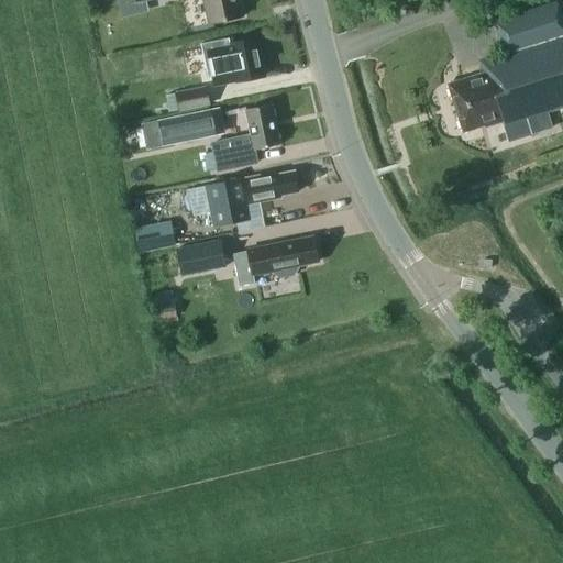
[(202,0),(208,24),(243,17),(239,0),(202,0)]
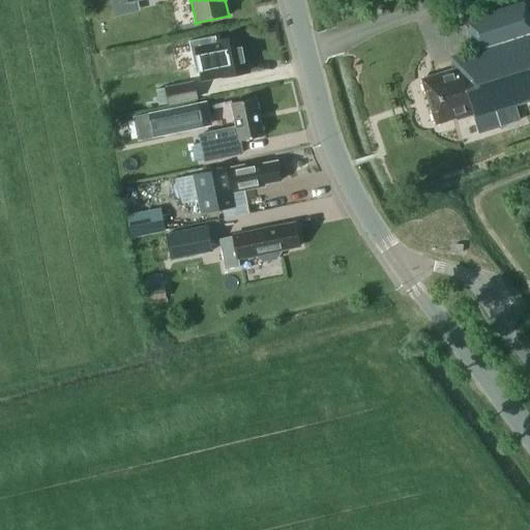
[(529,20),(524,1),(482,13),(464,20),(472,49),(449,55),(453,68),(433,76),(433,74),(419,78),(434,124),(460,116),(461,118),(473,114),(478,131),(498,125),(494,109),(529,97),(529,20)]
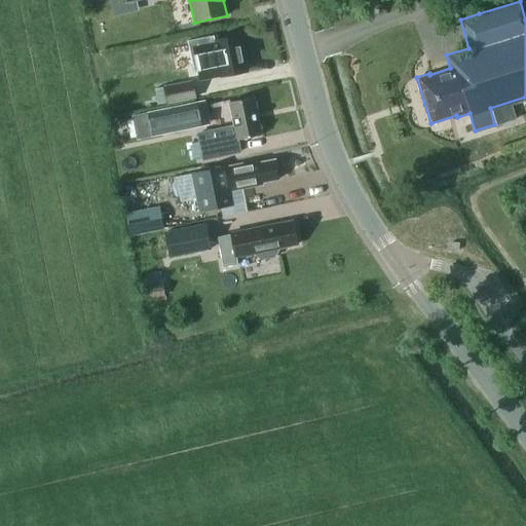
[(221,76),(246,71),(239,37),(215,42),(217,57),(200,60),(203,78),(221,75),(221,76)]
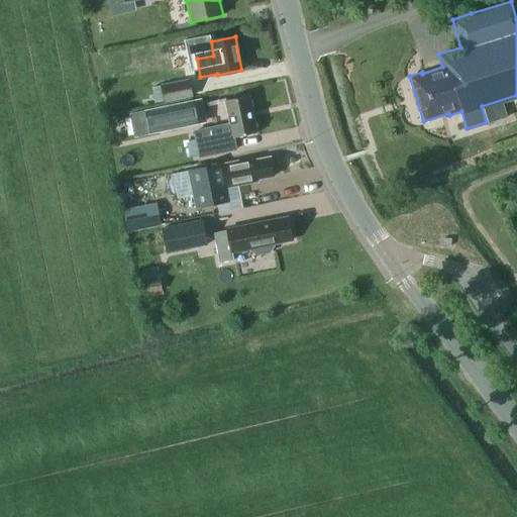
[(154,103),(192,96),(189,80),(161,86),(151,88),(154,103)]
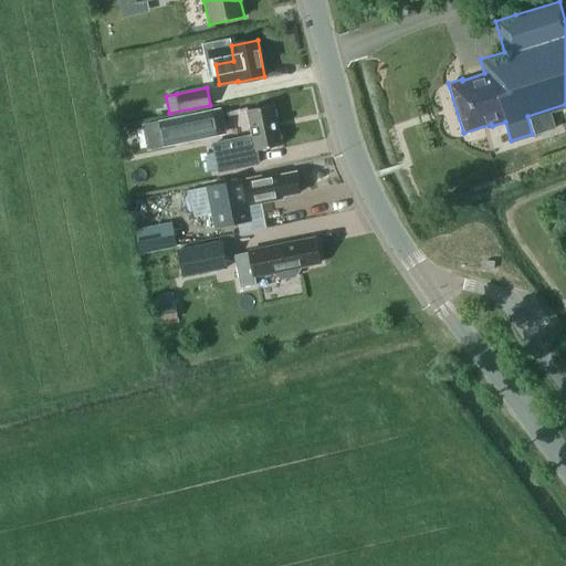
[(215,173),(258,164),(255,152),(281,146),(272,105),(247,111),(252,136),(209,145),(215,173)]
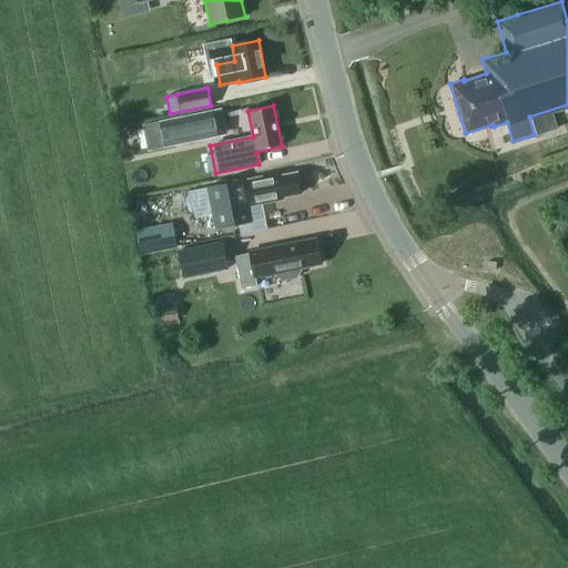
[(212,113),(144,128),(149,149),(216,134),(212,113)]
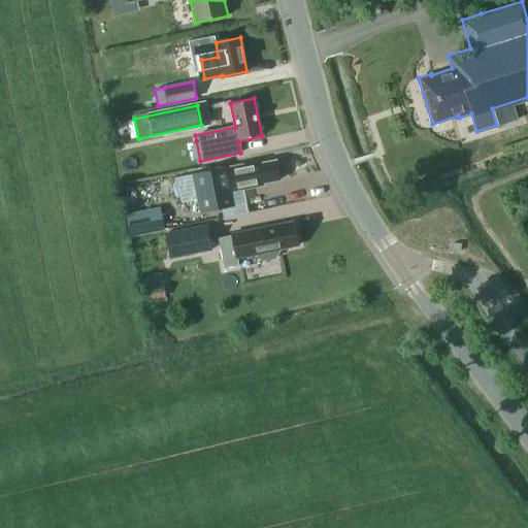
[(257,185),(278,179),(275,161),(253,165),(253,163),(239,166),(239,167),(227,169),(227,168),(193,175),(201,212),(234,205),(232,192),(243,189),(243,190),(257,187),(257,185)]
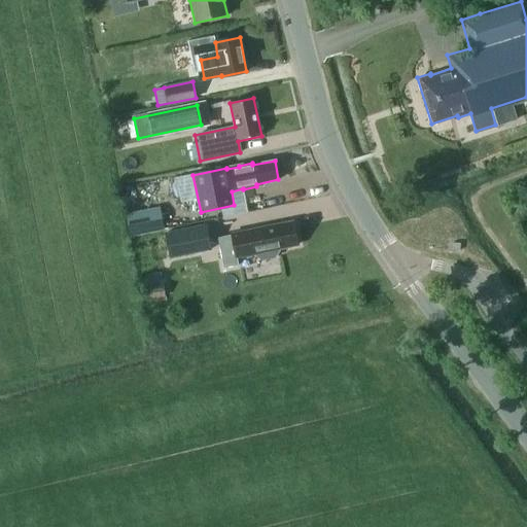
[(160,208),(126,214),(130,236),(164,230),(160,208)]
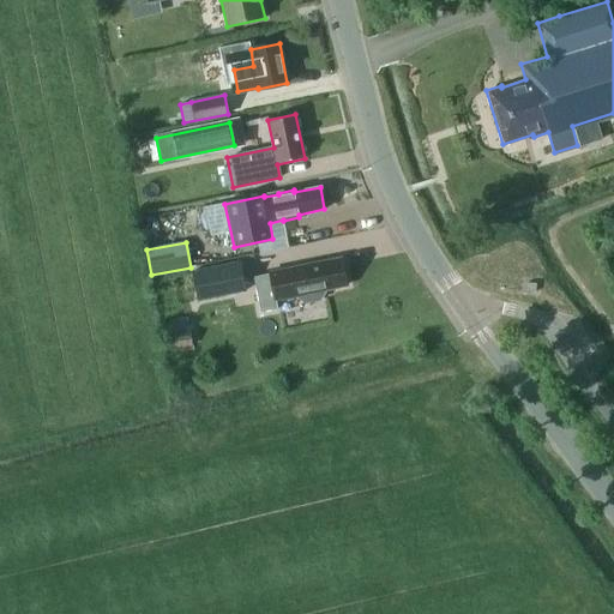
[(275,300),(298,295),(298,299),(306,304),(320,301),(325,293),(324,290),(347,286),(341,259),(292,269),(292,270),(253,277),(260,313),(277,309),(275,300)]
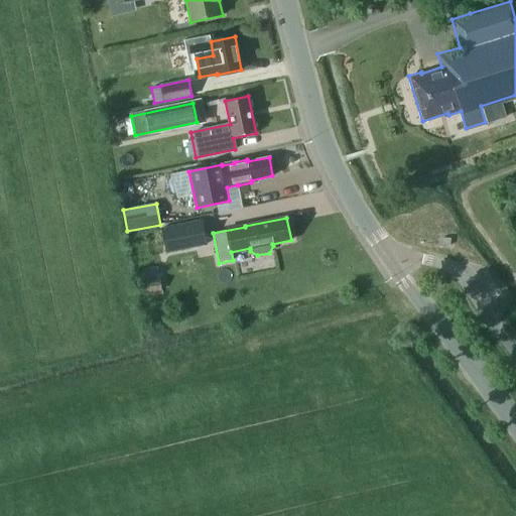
[(206,244),(202,220),(161,228),(166,252),(206,244)]
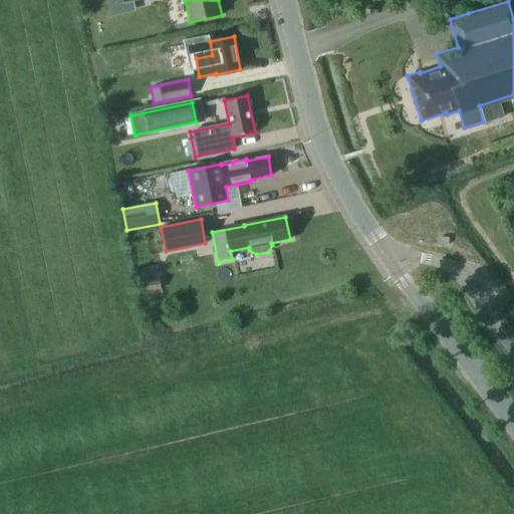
[(146,292),(162,289),(159,277),(144,280),(146,292)]
